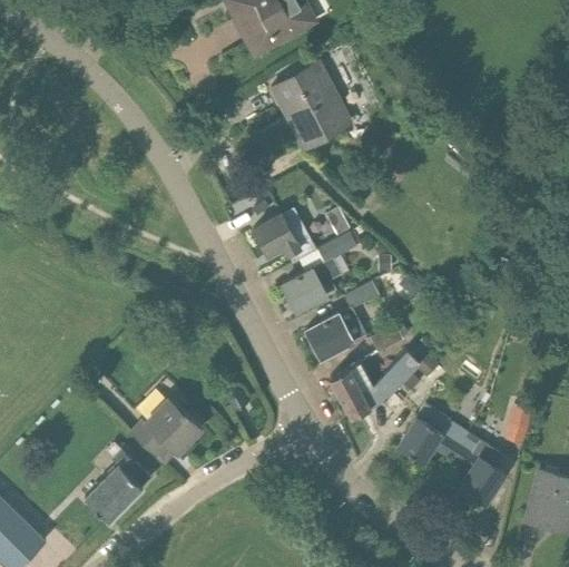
[(229,0),(258,55),(319,23),(305,0),(229,0)]
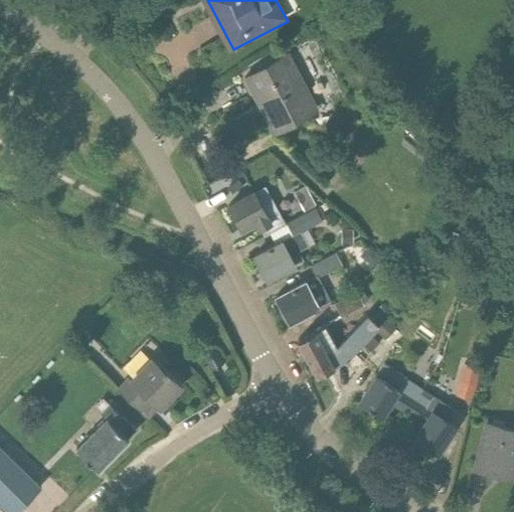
[(139,20),(127,7),(119,15),(132,28),(139,20)]
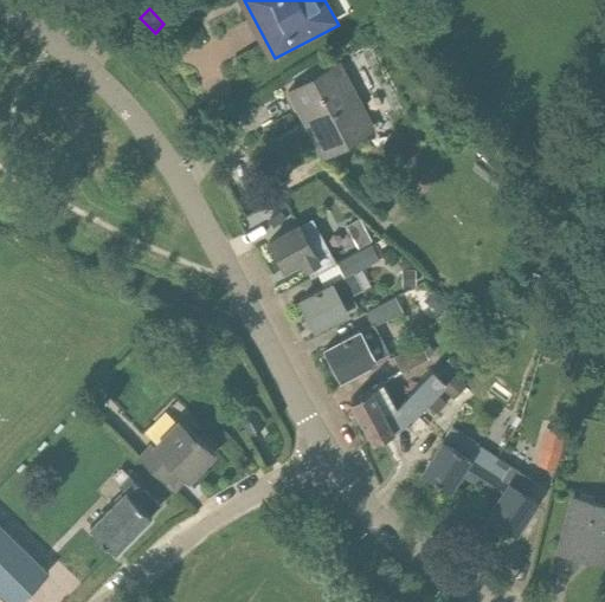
[(326,156),(375,130),(341,66),(310,83),(289,95),(306,125),(309,123),(326,156)]
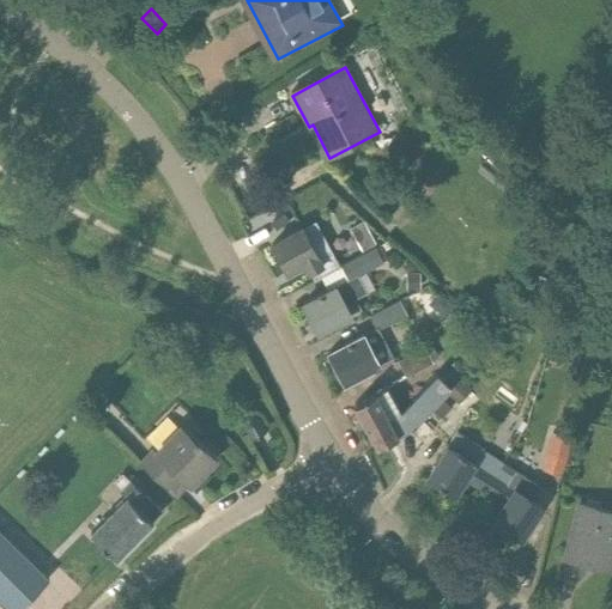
[(288,276),(304,267),(310,276),(325,269),(304,231),(273,248),(288,276)]
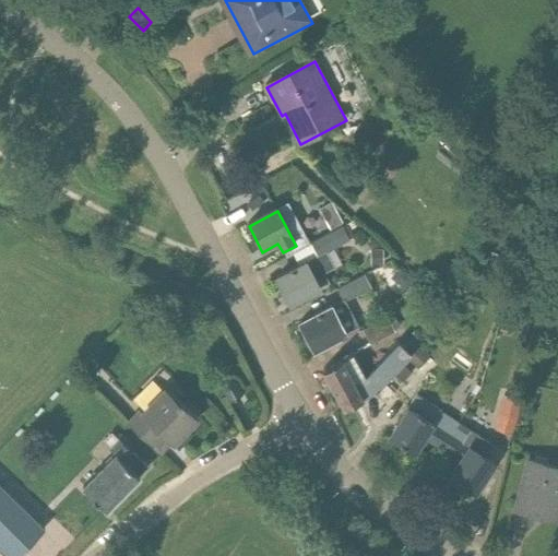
[(343,227),(337,217),(325,224),(330,234),(343,227)]
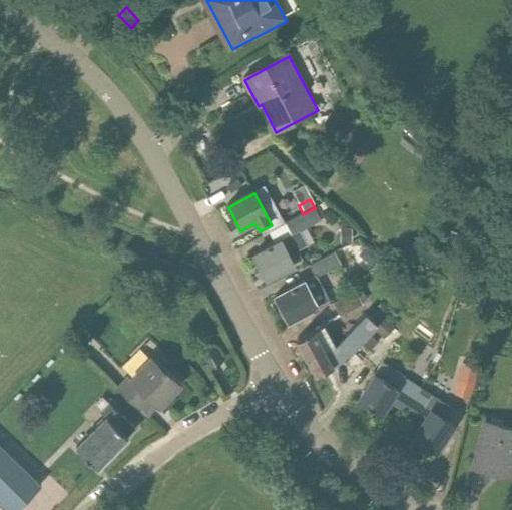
[(300,234),(322,222),(315,209),(286,225),(293,237),(299,233),(300,234)]
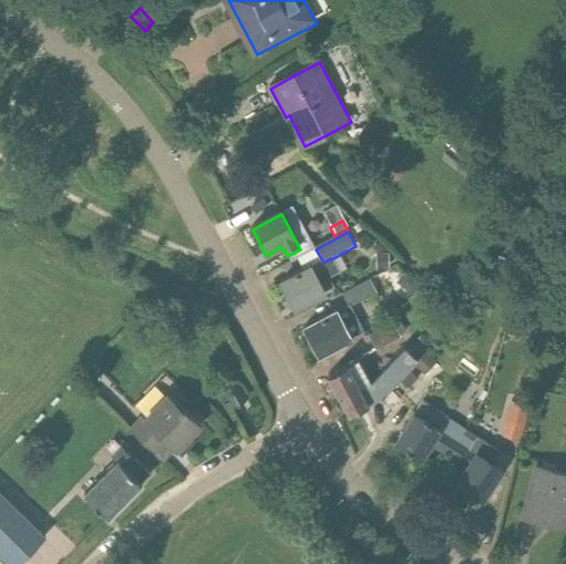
[(389,256),(376,256),(376,272),(390,272),(389,256)]
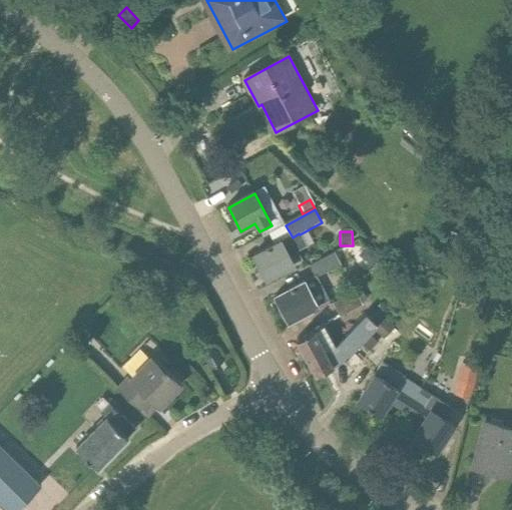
[(285,272),(296,267),(303,263),(298,252),(308,247),(300,234),(299,233),(293,237),(283,242),(273,247),(254,257),(267,281),(285,272)]
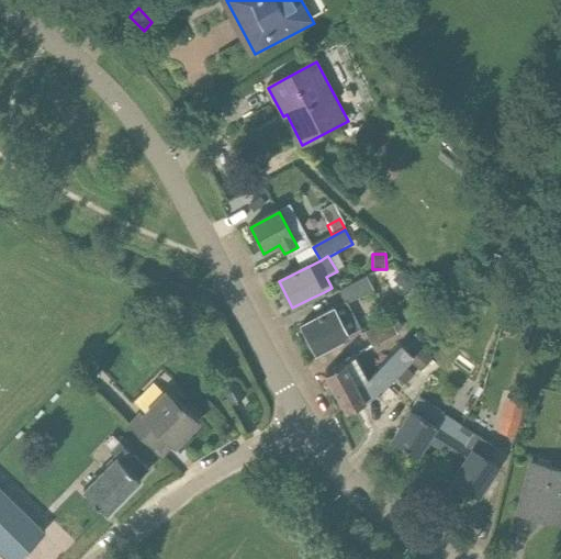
[(405,272),(389,283),(399,299),(415,288),(405,272)]
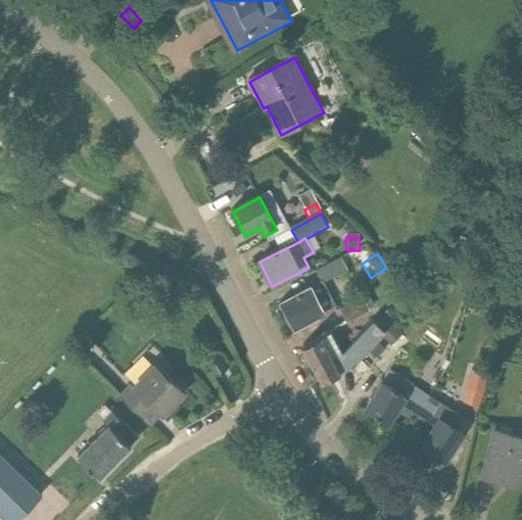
[(317,272),(324,284),(347,272),(341,258),(317,272)]
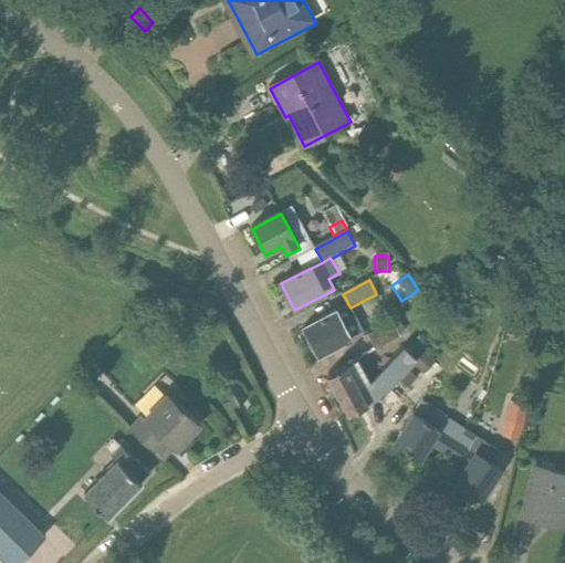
[(339,347),(353,340),(337,312),(304,330),(320,357),(339,347)]
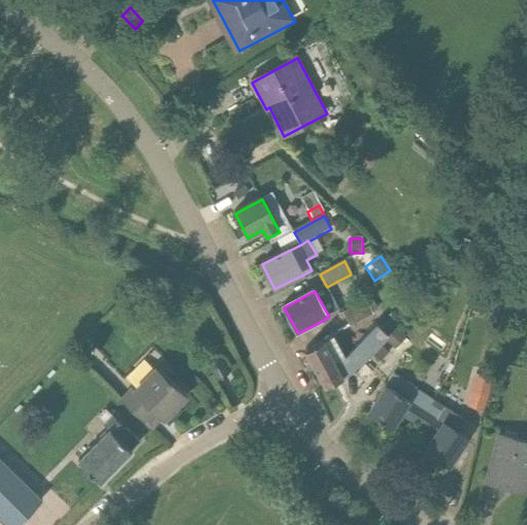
[(489,303),(475,300),(472,317),(486,320),(489,303)]
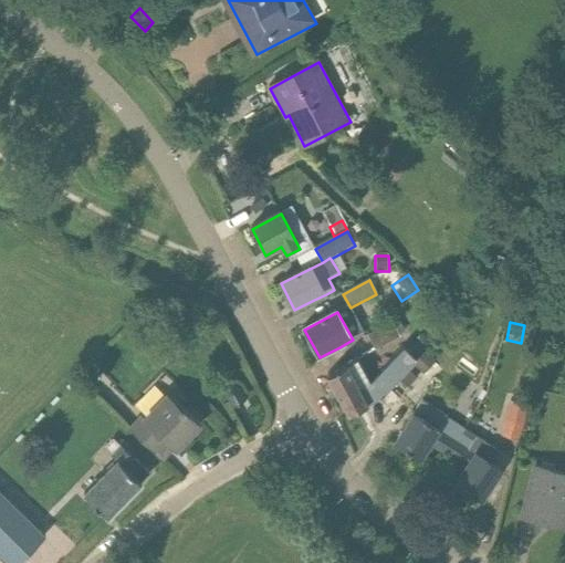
[(369,336),(376,352),(400,339),(393,324),(369,336)]
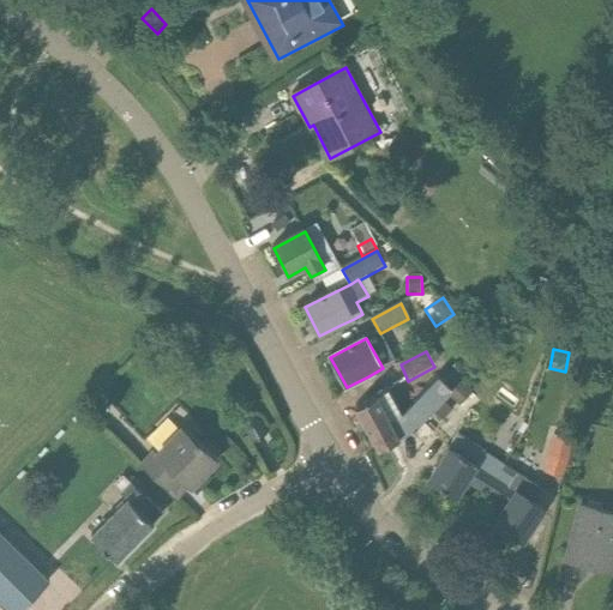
[(444,372),(438,378),(454,391),(458,386),(449,376),(446,375),(444,372)]
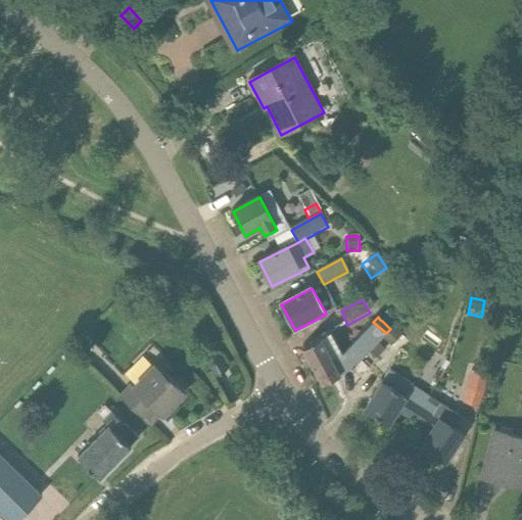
[(380,339),(386,333),(373,322),(344,352),(342,353),(331,333),(322,338),(303,347),(323,384),(350,369),(366,353),(375,344),(380,339)]
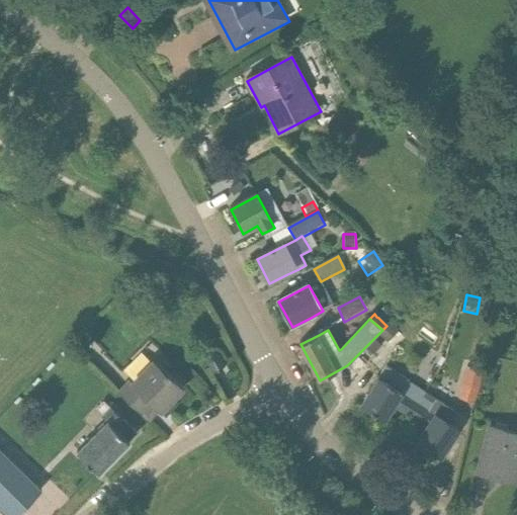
[(386,326),(382,330),(376,336),(386,346),(398,334),(388,325),(386,326)]
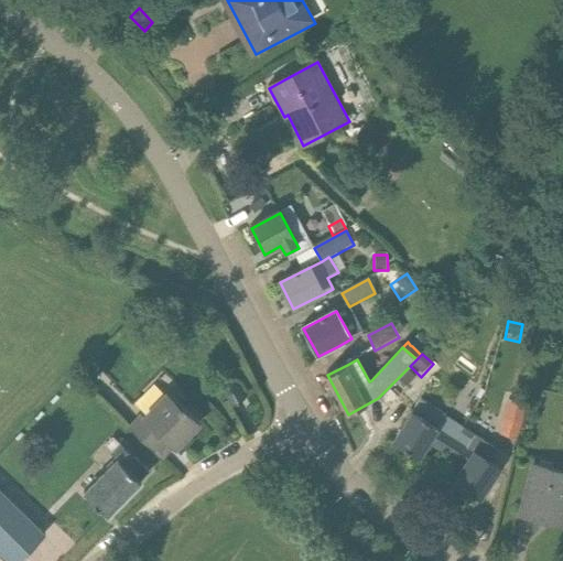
[(225,398),(230,409),(247,400),(241,390),(234,386),(225,389),(225,398)]
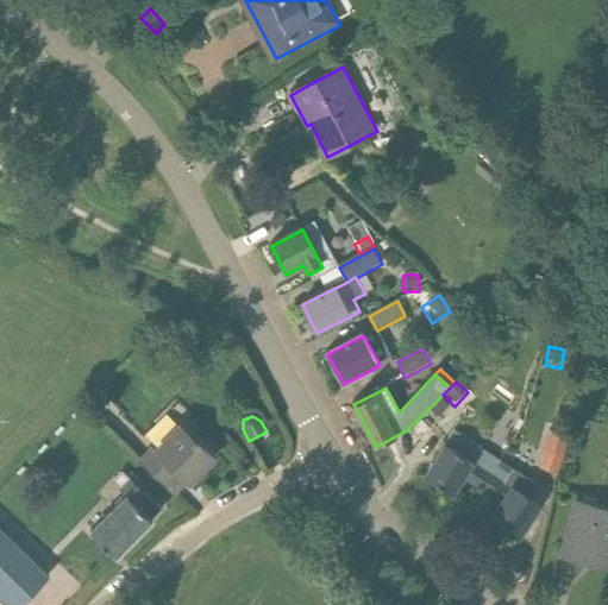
[(215,457),(199,440),(181,423),(154,451),(151,448),(139,461),(167,490),(180,477),(189,486),(200,476),(199,474),(215,457)]
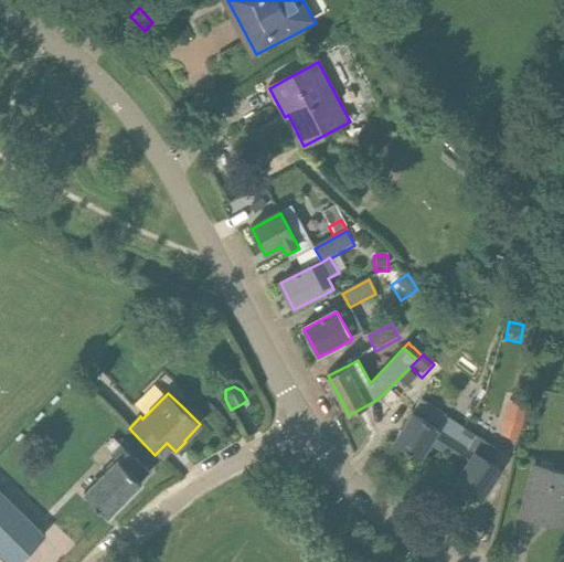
[(459,465),(476,437),(422,403),(407,425),(395,444),(419,460),(429,446),(459,465)]
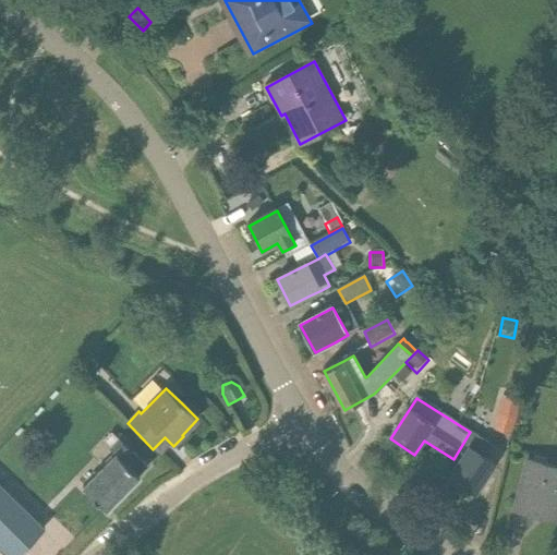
[(495,447),(508,450),(517,418),(504,414),(495,447)]
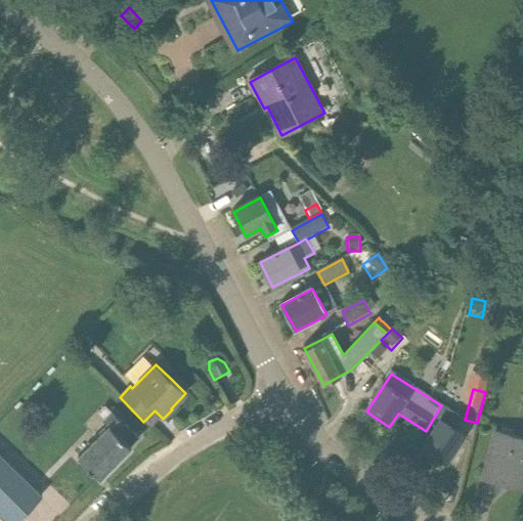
[(464,435),(453,429),(461,418),(441,405),(426,431),(432,435),(423,448),(446,464),(458,446),(464,435)]
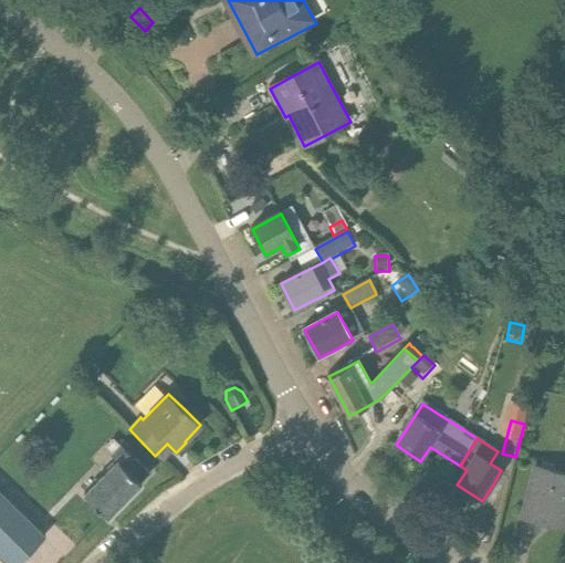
[(150,476),(135,460),(127,454),(118,462),(117,461),(84,496),(108,519),(150,476)]
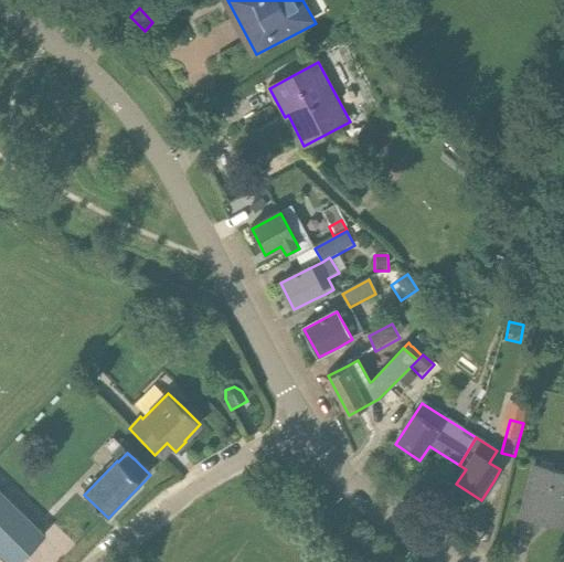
[(563,474),(534,466),(528,496),(522,517),(543,522),(544,520),(563,525),(563,474)]
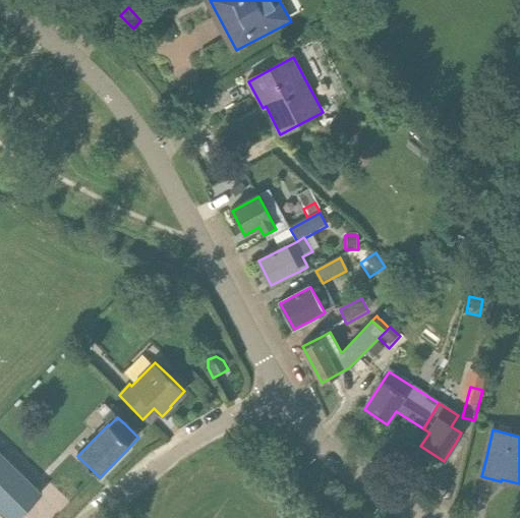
[(20,517),(43,496),(27,481),(0,454),(0,511),(7,517),(20,517)]
